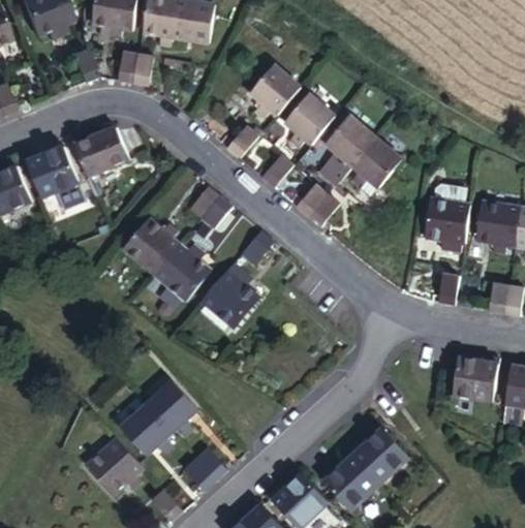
[(20,0),(35,35),(44,30),(55,27),(59,36),(68,32),(65,23),(72,20),(63,0),(20,0)]
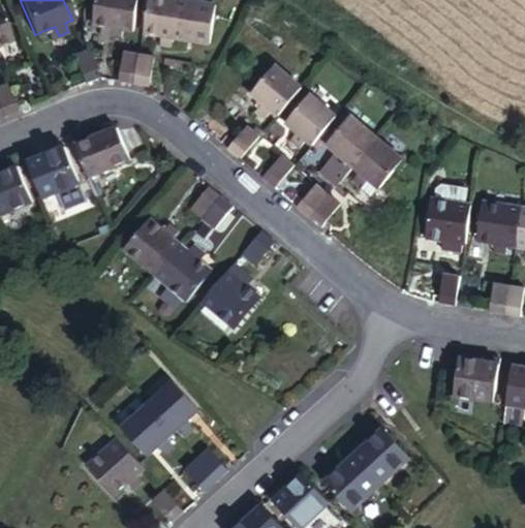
[(96,0),(92,23),(100,25),(112,26),(110,37),(120,39),(122,28),(130,30),(134,0),(96,0)]
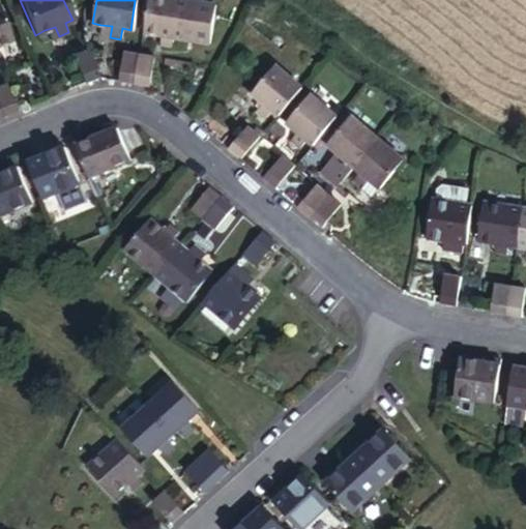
[(181,38),(186,0),(147,0),(142,31),(162,34),(159,47),(170,48),(172,36),(181,38)]
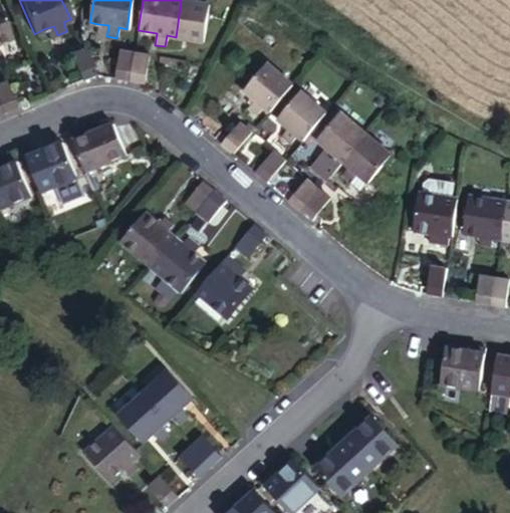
[(194,40),(201,2),(188,0),(181,0),(176,37),(194,40)]
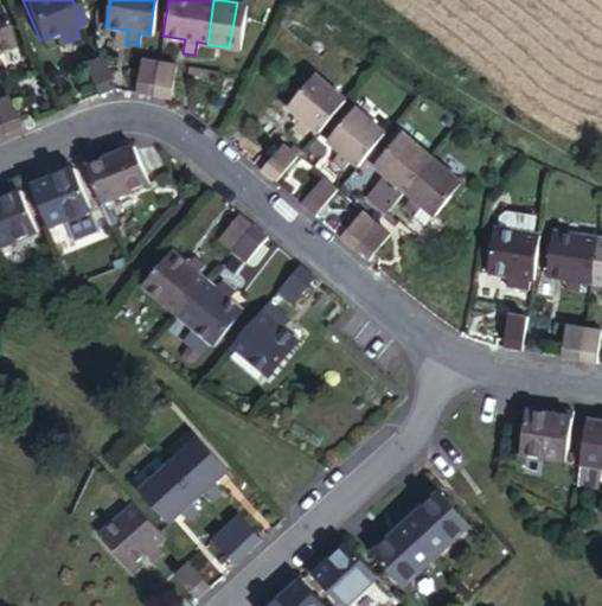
[(247,4),(237,2),(229,48),(239,50),(247,4)]
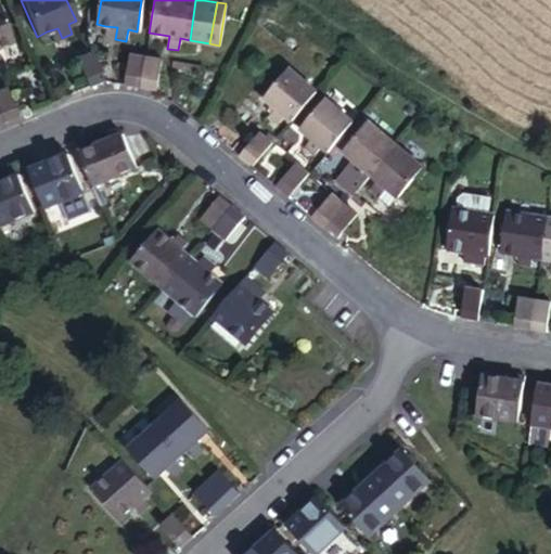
[(0,46),(12,41),(0,13),(0,46)]
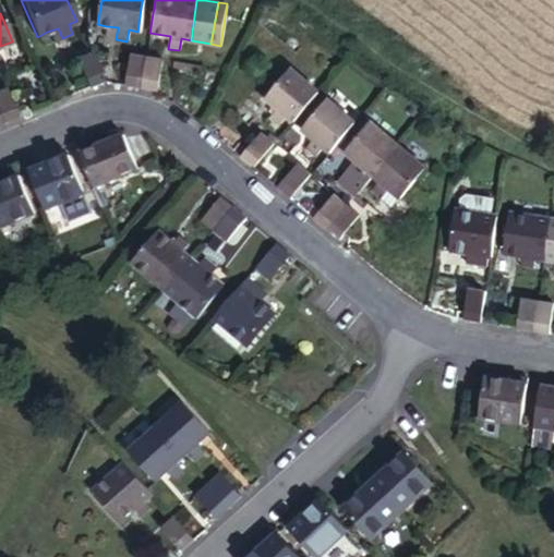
[(118,27),(106,26),(104,37),(116,39),(118,27)]
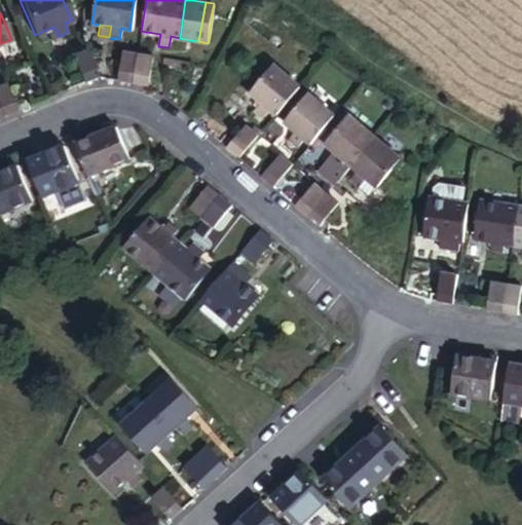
[(54,27),(44,30),(49,40),(59,36),(54,27)]
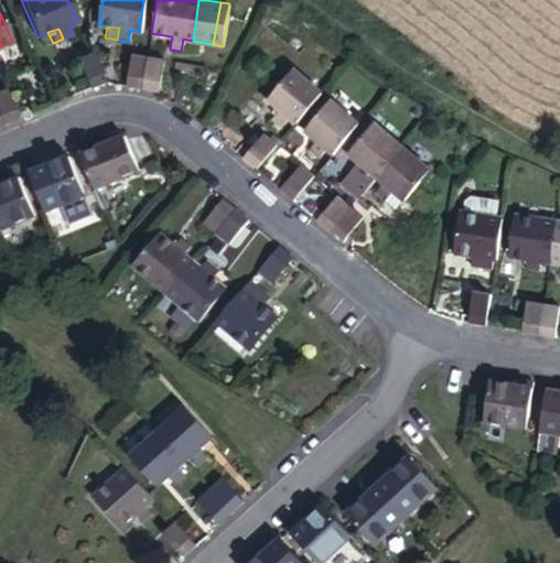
[(101,80),(89,52),(74,58),(86,87),(101,80)]
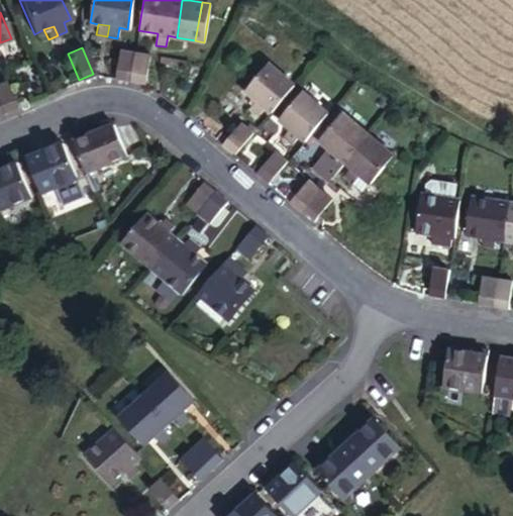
[(130,81),(135,53),(119,49),(114,78),(130,81)]
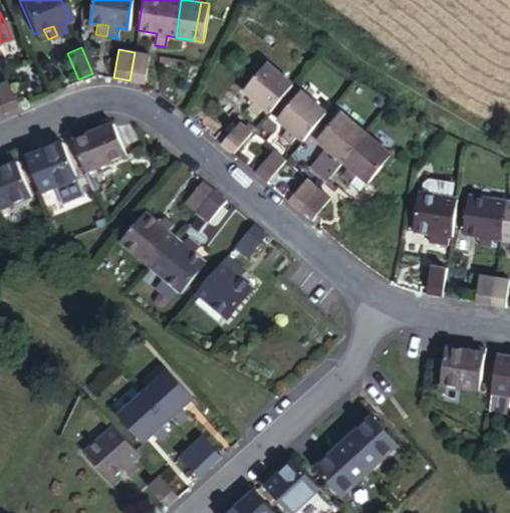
[(148,54),(135,52),(130,80),(143,85),(148,54)]
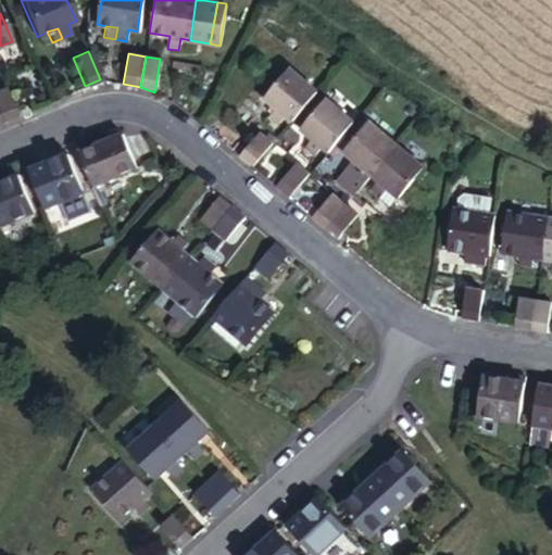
[(198,73),(199,65),(172,61),(171,67),(198,73)]
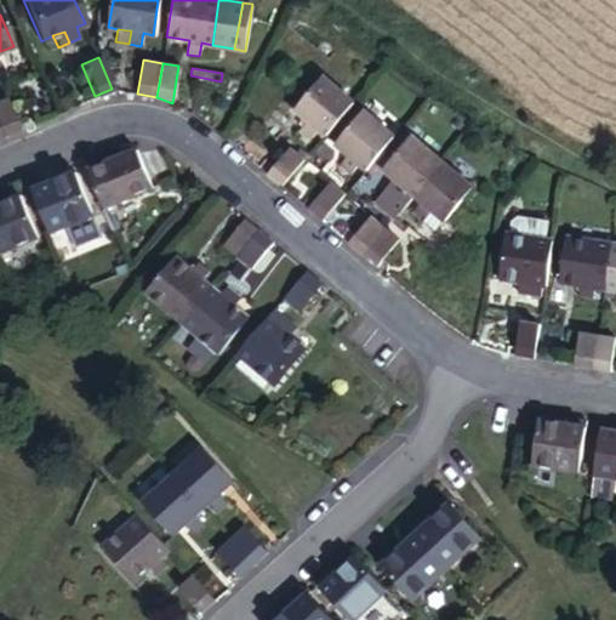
[(324,135),(353,102),(321,75),(292,108),(307,120),(297,130),(308,138),(317,129),(324,135)]
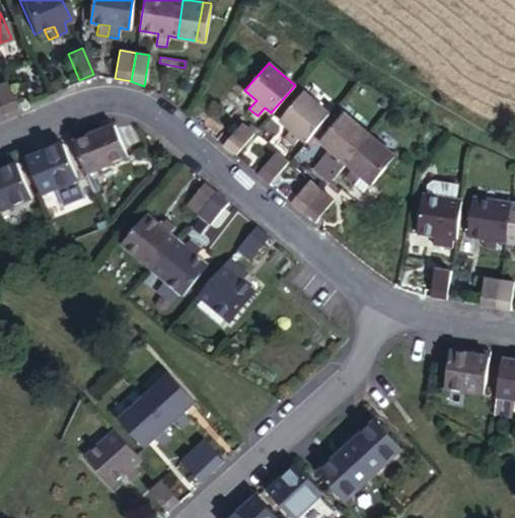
[(3,80),(0,81),(0,114),(14,107),(3,80)]
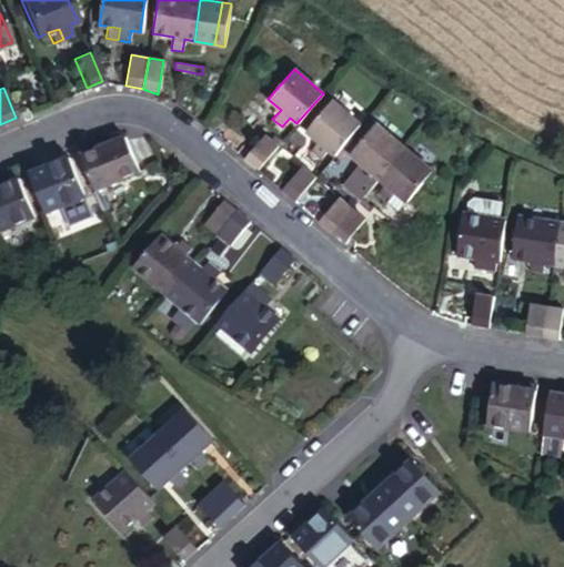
[(333,155),(359,124),(331,101),(304,132),(316,142),(309,150),(316,158),(325,150),(333,155)]
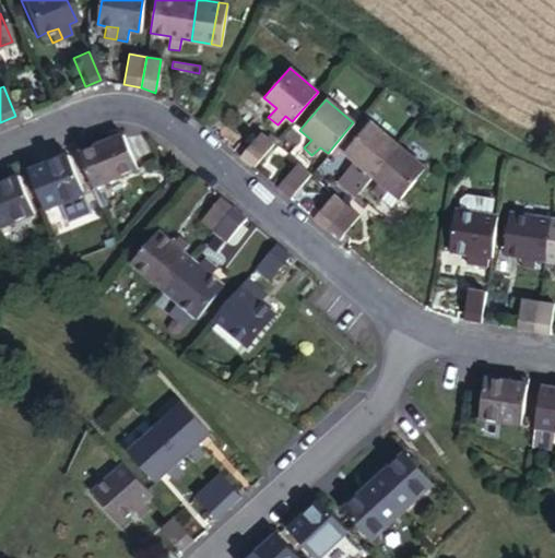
[(372,174),(397,144),(369,121),(344,150),(356,161),(349,168),(357,175),(365,167),(372,174)]
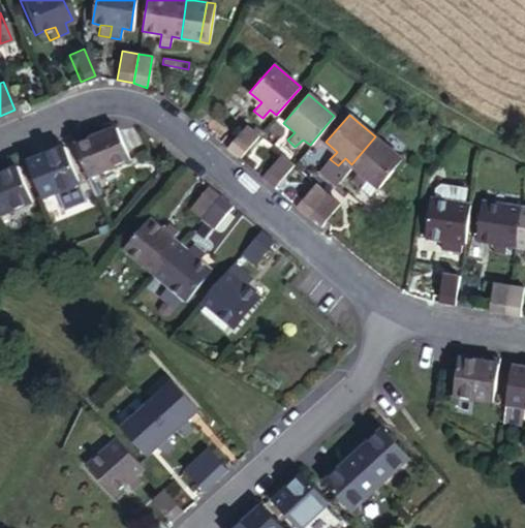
[(91,136),(103,131),(100,125),(88,130),(91,136)]
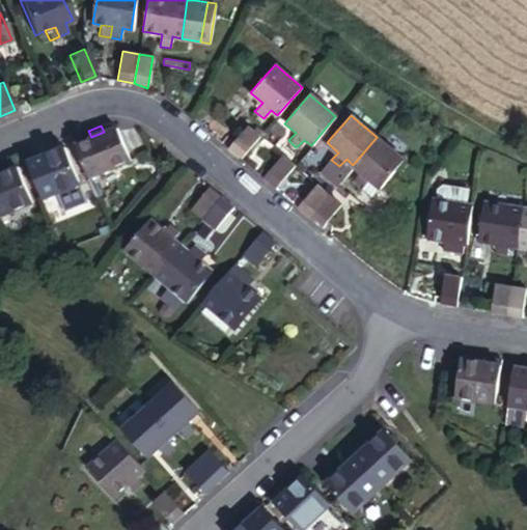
[(228,147),(241,159),(259,137),(247,127),(228,147)]
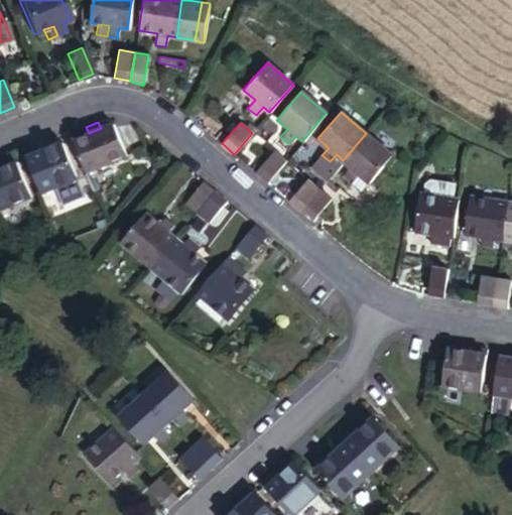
[(89,133),(72,140),(85,172),(125,154),(111,124),(101,128),(89,133)]
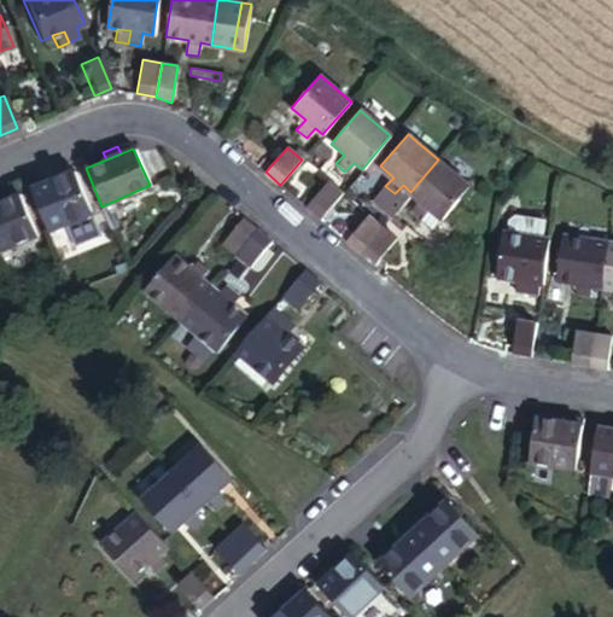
[(468,186),(438,159),(410,192),(419,199),(410,209),(420,216),(428,207),(441,217),(468,186)]
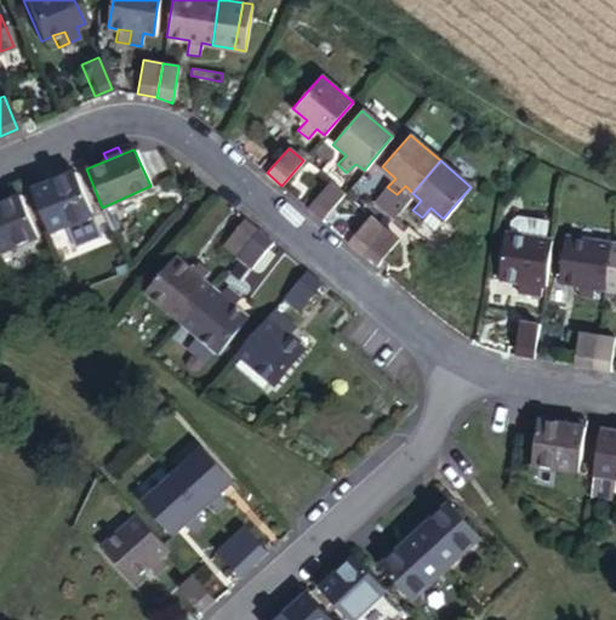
[(28,189),(47,231),(62,223),(87,214),(92,211),(73,171),(44,183),(28,189)]
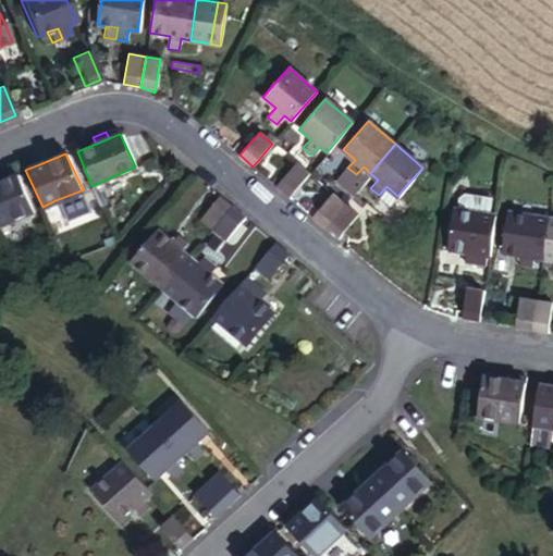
[(37,157),(22,163),(25,170),(39,164),(37,157)]
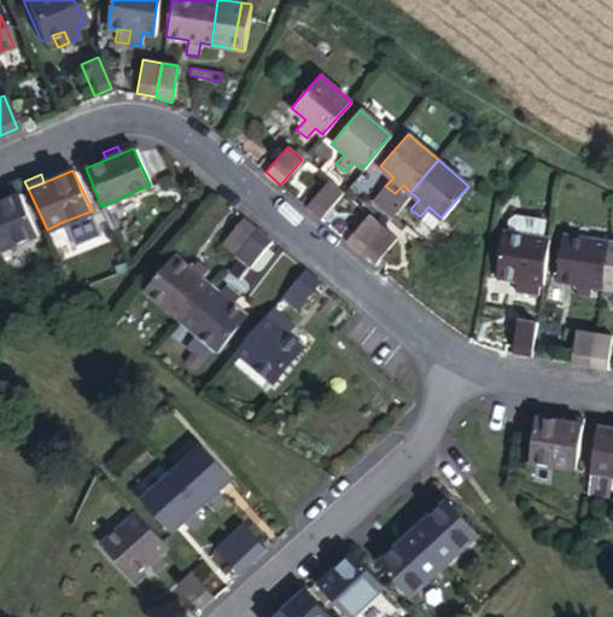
[(305,205),(320,217),(342,192),(327,181),(305,205)]
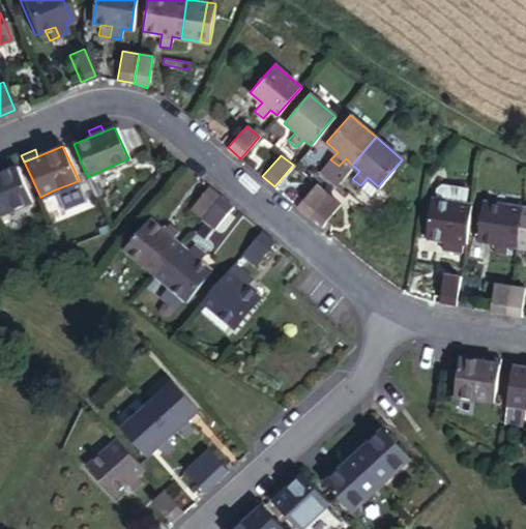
[(0,213),(31,200),(16,166),(0,172),(0,213)]
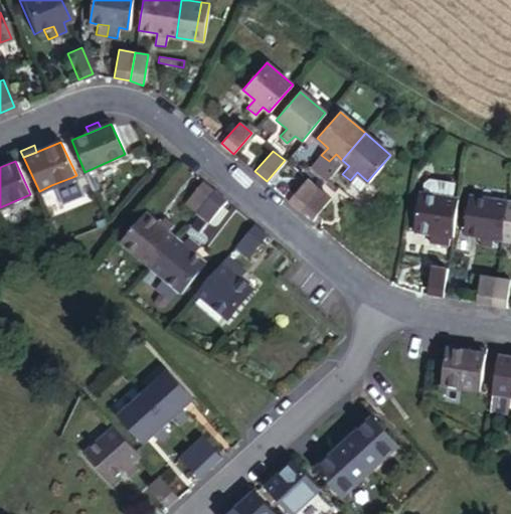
[(357,172),(350,180),(359,188),(366,181),(357,172)]
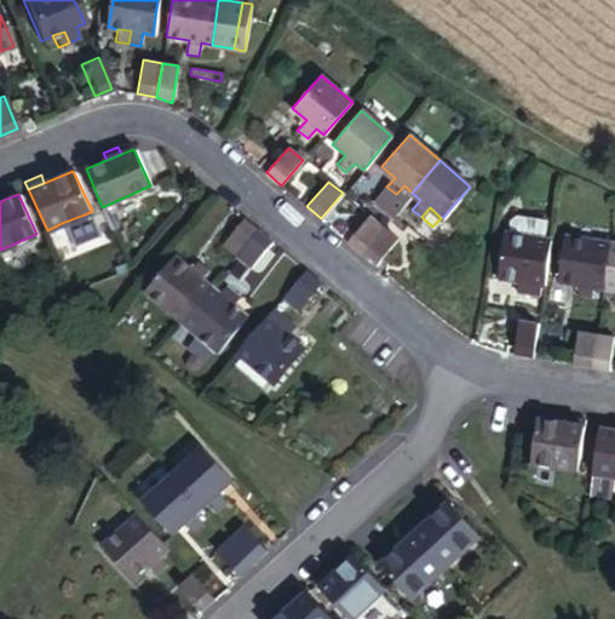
[(87,213),(62,223),(69,242),(95,231),(87,213)]
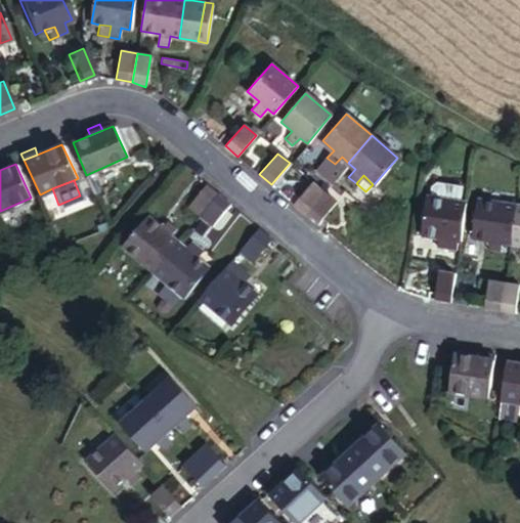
[(305,213),(323,191),(313,182),(293,203),(305,213)]
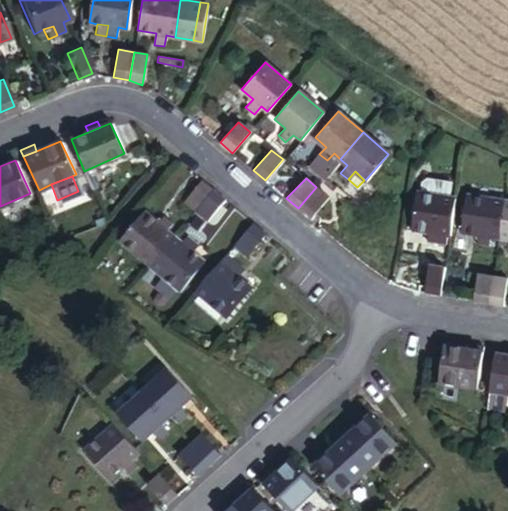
[(419,193),(414,192),(408,229),(427,231),(425,240),(436,242),(437,232),(447,234),(452,196),(447,196),(448,181),(424,178),(420,183),(419,193)]
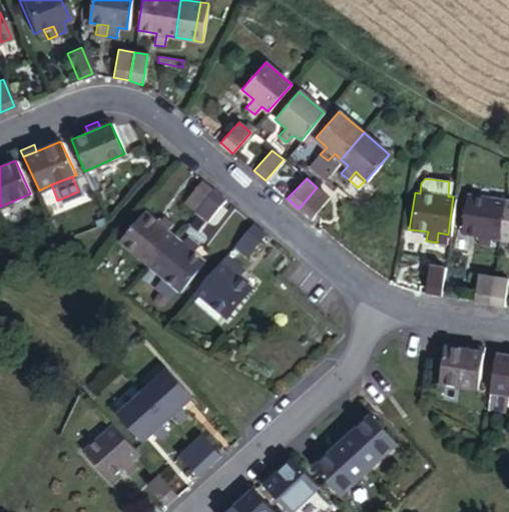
[(183,202),(195,212),(214,190),(201,179),(183,202)]
